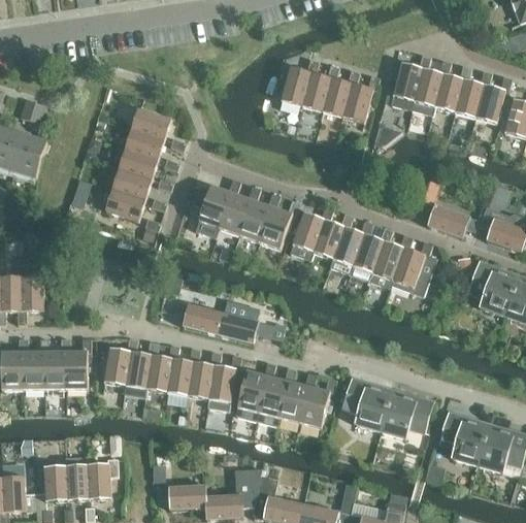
[(508,0),(519,24),(525,21),(525,0),(508,0)]
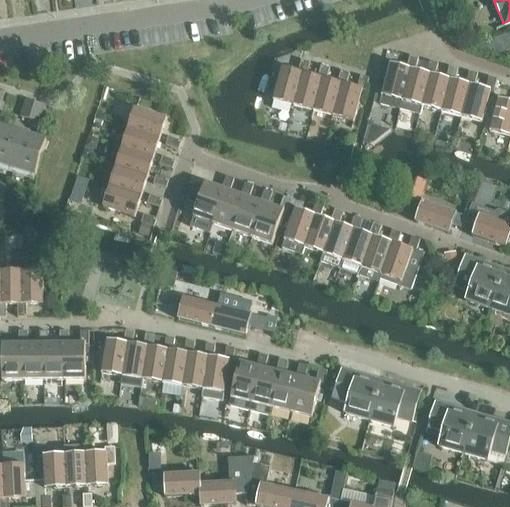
[(378,100),(399,106),(409,66),(413,67),(417,55),(408,53),(405,65),(389,61),(378,100)]
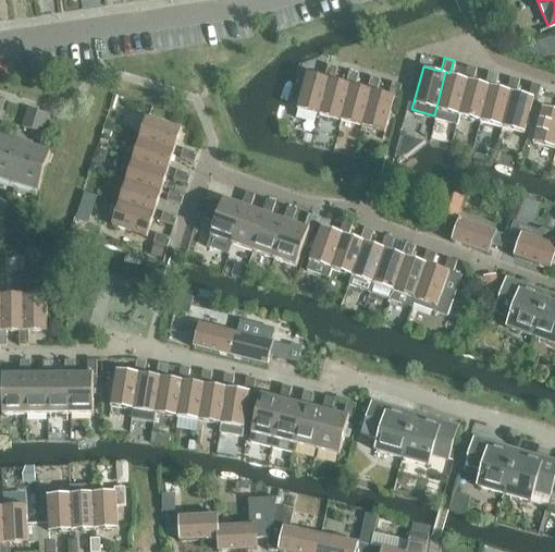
[(296,106),(318,111),(328,76),(332,77),(335,64),(327,62),(323,75),(305,71),(296,106)]
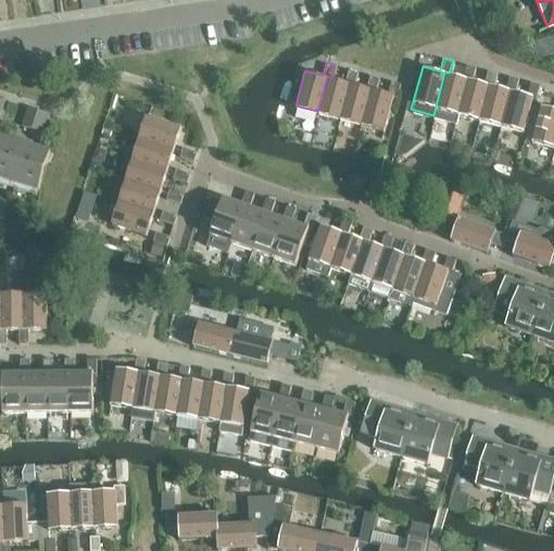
[(455,121),(457,112),(466,77),(470,78),(474,65),(465,63),(462,76),(449,73),(444,72),(433,115),(455,121)]
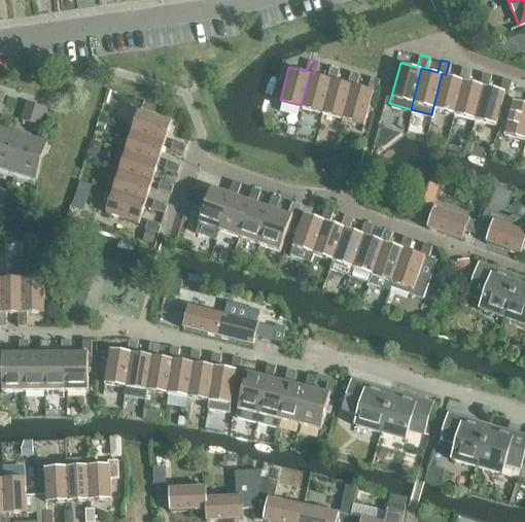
[(301,105),(321,110),(330,78),(335,79),(338,66),(329,64),(325,76),(314,73),(310,72),(301,105)]
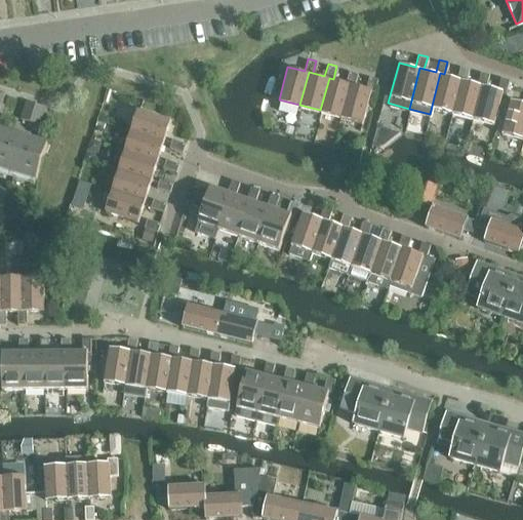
[(432,106),(451,111),(460,78),(465,80),(468,67),(459,65),(456,77),(444,74),(440,73),(432,106)]
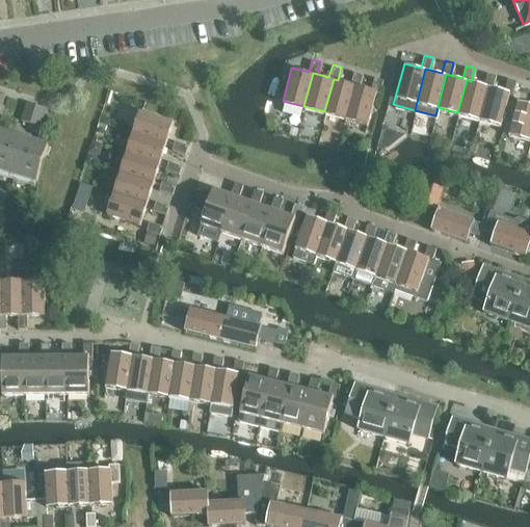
[(324,111),(345,116),(353,84),(358,85),(362,73),(352,70),(349,83),(338,80),(334,79),(324,111)]
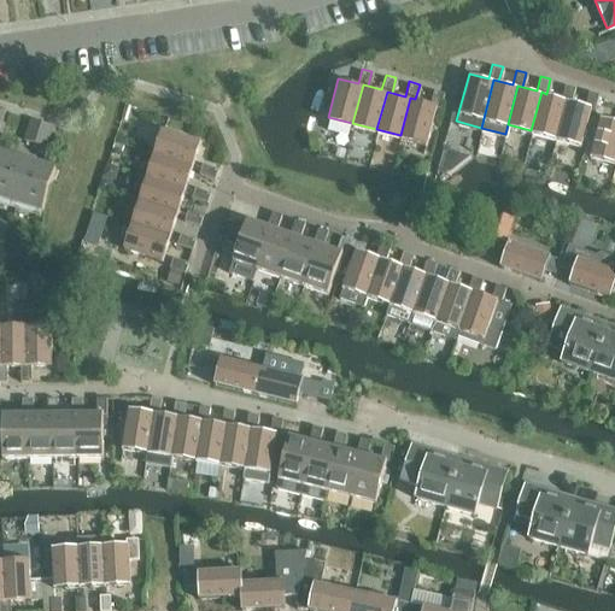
[(531,130),(555,136),(564,99),(569,100),(574,84),(564,82),(560,98),(546,94),(542,92),(531,130)]
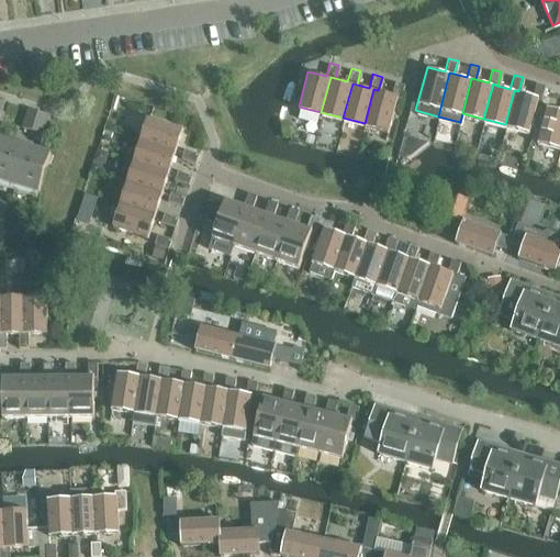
[(373,89),(365,123),(387,130),(396,96),(400,96),(403,82),(394,80),(391,93),(378,90),(373,89)]
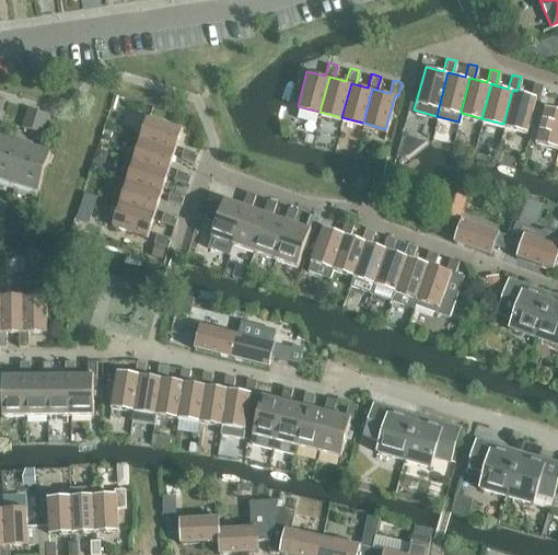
[(512,90),(503,124),(526,130),(535,96),(538,96),(542,83),(533,80),(530,94),(516,91),(512,90)]
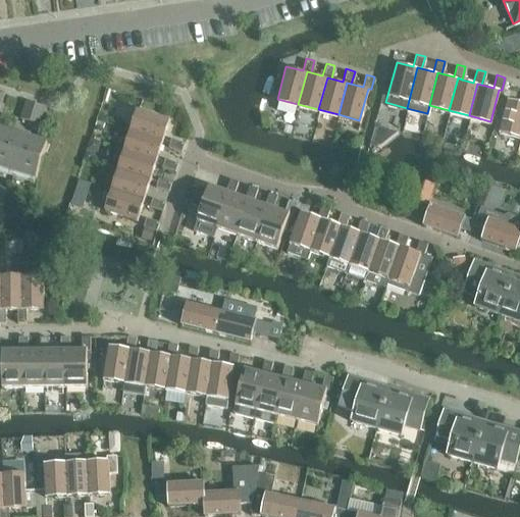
[(26,98),(22,106),(32,109),(34,100),(26,98)]
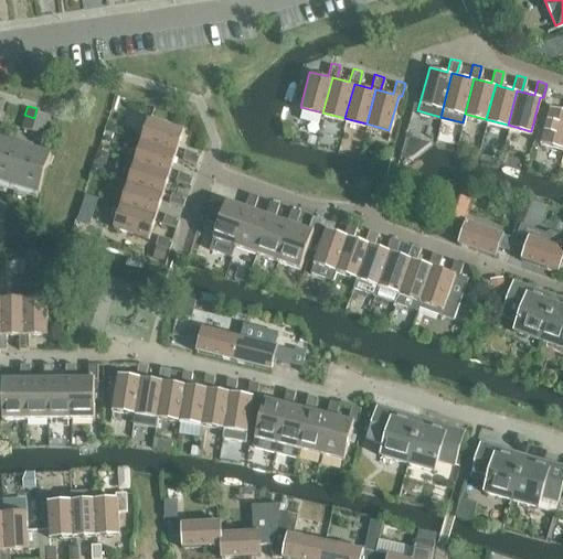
[(540,141),(562,147),(562,143),(562,109),(549,106),(540,141)]
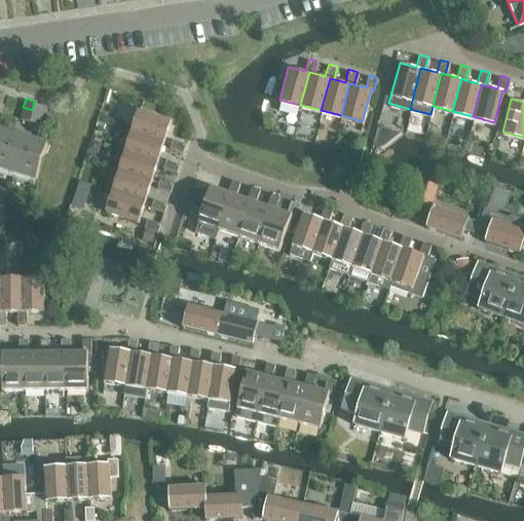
[(34,101),(32,110),(41,113),(43,104),(34,101)]
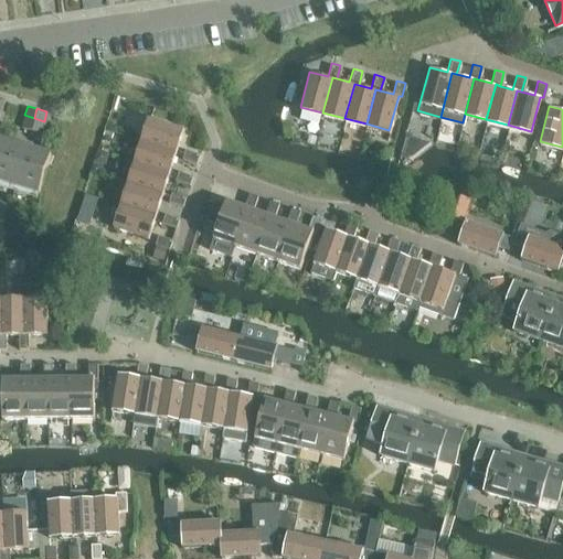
[(21,125),(31,128),(34,118),(24,115),(21,125)]
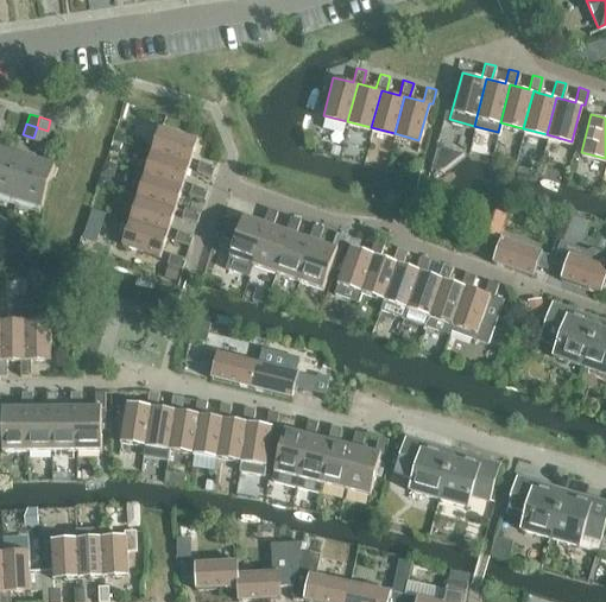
[(158,125),(151,149),(188,160),(196,137),(158,125)]
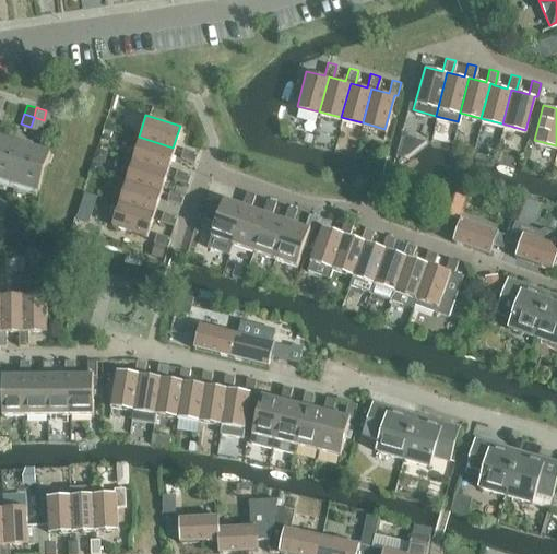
[(34,117),(31,127),(40,130),(44,120),(34,117)]
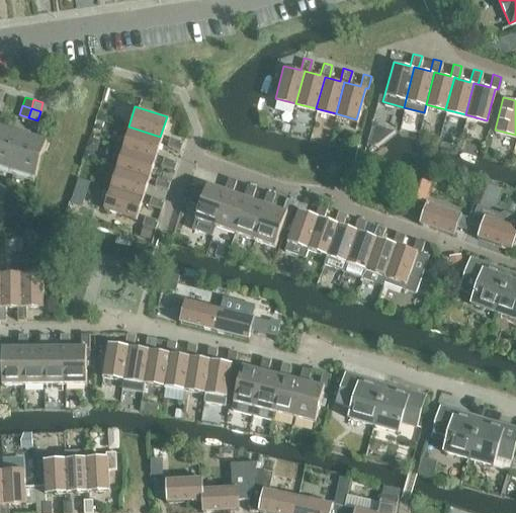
[(3,125),(0,134),(0,163),(12,167),(23,133),(3,125)]
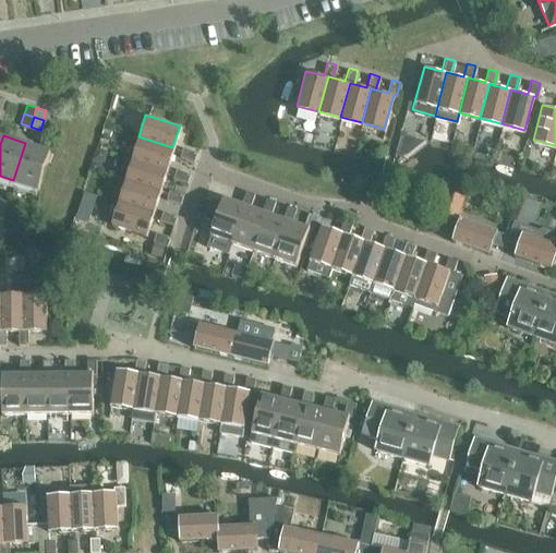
[(139,136),(132,158),(166,169),(172,147),(139,136)]
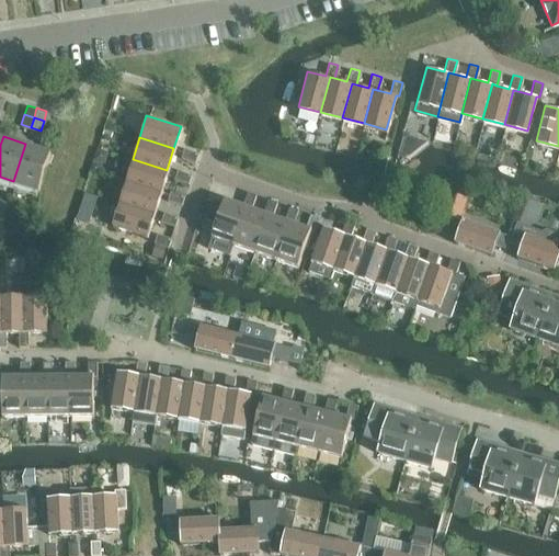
[(49,150),(25,144),(13,181),(37,189),(49,150)]
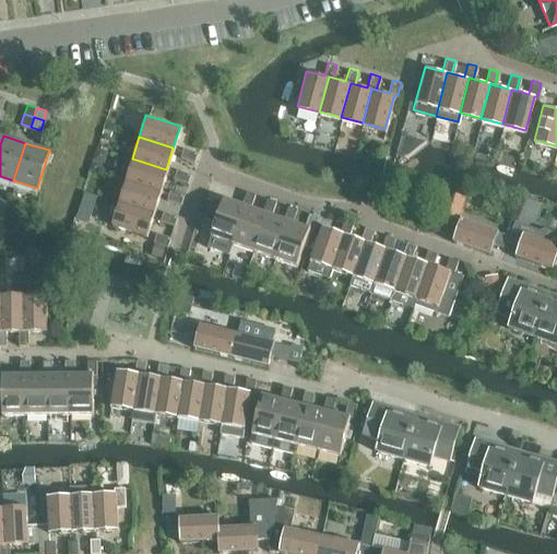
[(182,145),(179,155),(193,160),(197,150),(182,145)]
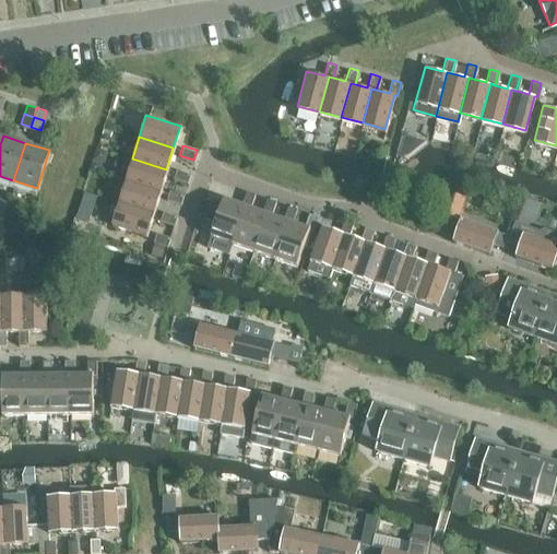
[(132,158),(126,179),(160,190),(166,169),(132,158)]
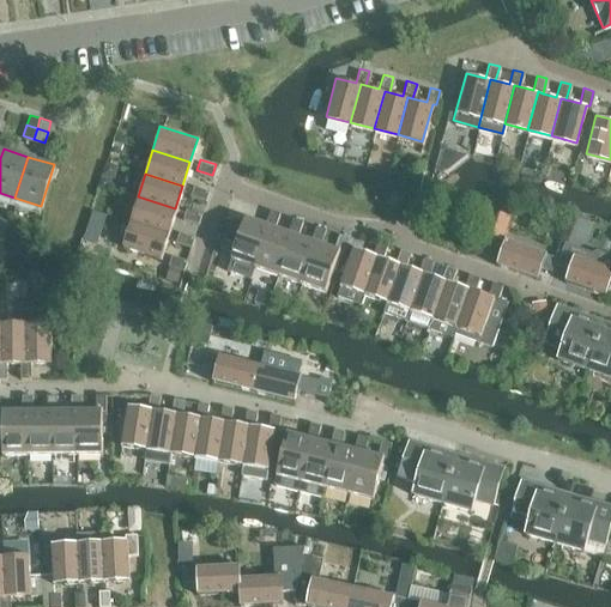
[(193,183),(189,193),(205,198),(207,188),(193,183)]
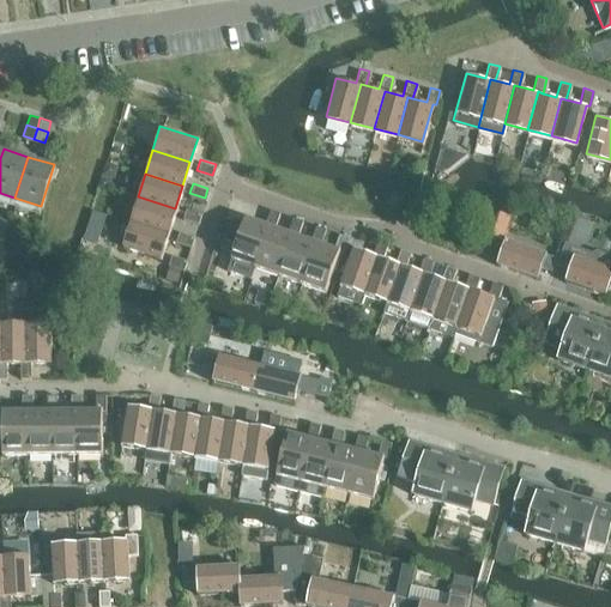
[(138,196),(129,220),(168,231),(175,208),(138,196)]
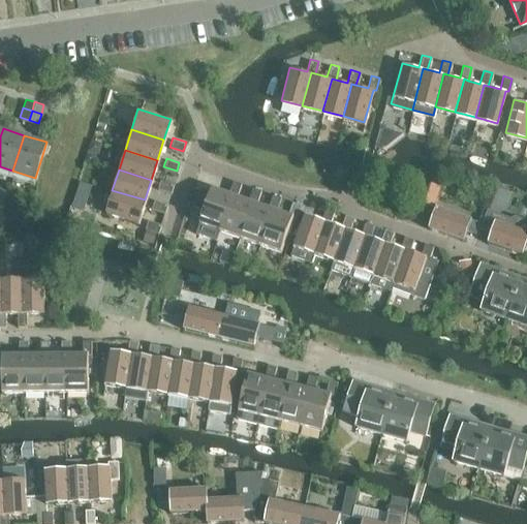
[(160,178),(157,186),(171,191),(173,182),(160,178)]
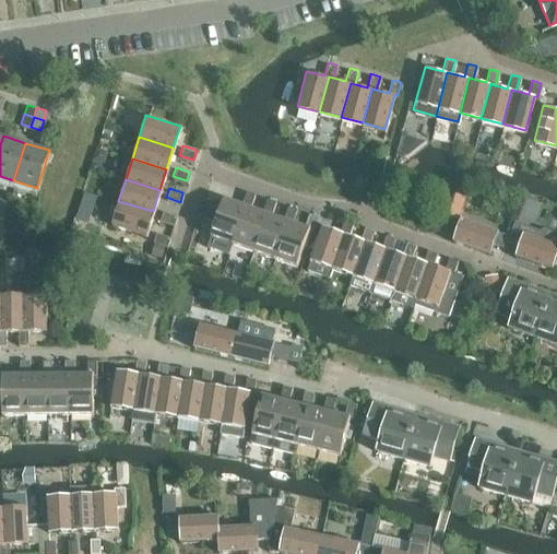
[(210,234),(232,242),(245,203),(249,204),(253,191),(245,188),(240,202),(223,196),(210,234)]
